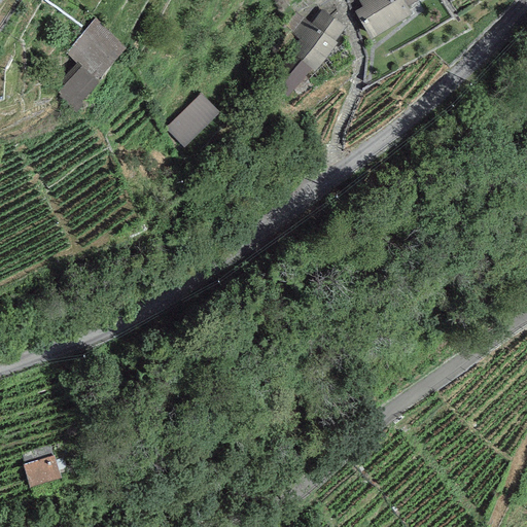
[(358,0),(363,6),(354,11),(371,39),(412,14),(408,7),(403,0),(358,0)]
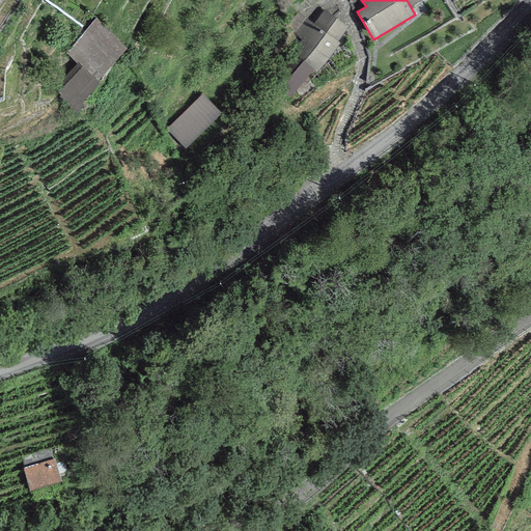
[(292,53),(314,70),(317,73),(339,44),(337,42),(347,27),(325,10),(314,23),(299,11),(287,27),(303,39),(292,53)]
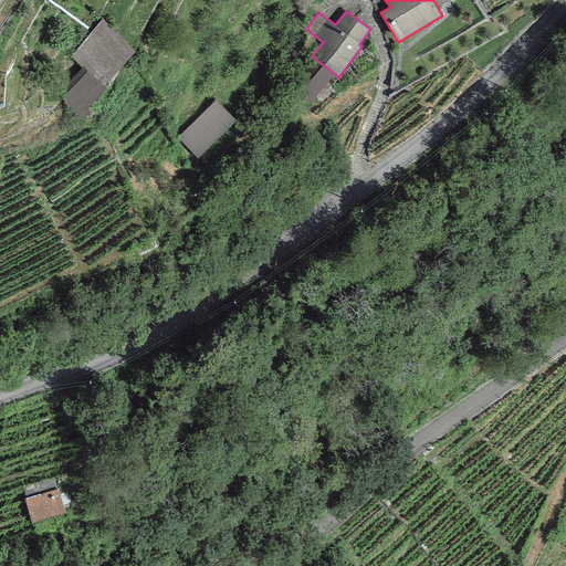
[(136,52),(102,21),(69,56),(82,69),(83,67),(105,87),(136,52)]
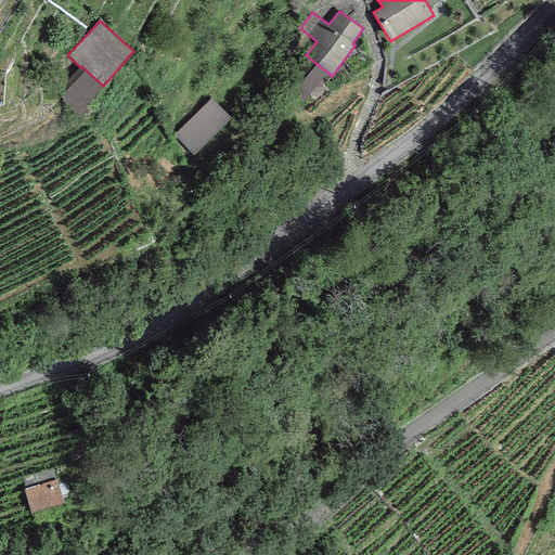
[(328,73),(306,55),(282,87),(305,104),(328,73)]
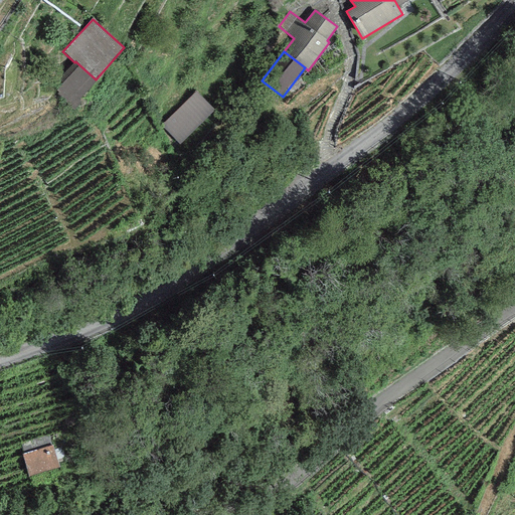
[(79,98),(96,79),(75,61),(74,62),(59,79),(62,82),(55,92),(73,110),(81,101),(79,98)]
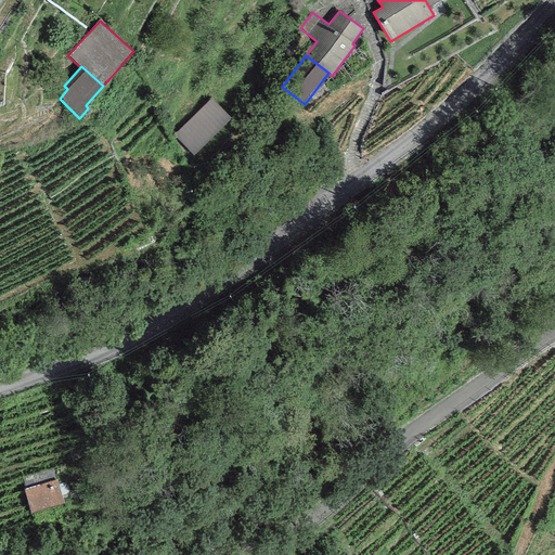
[(231,117),(211,99),(173,136),(194,155),(231,117)]
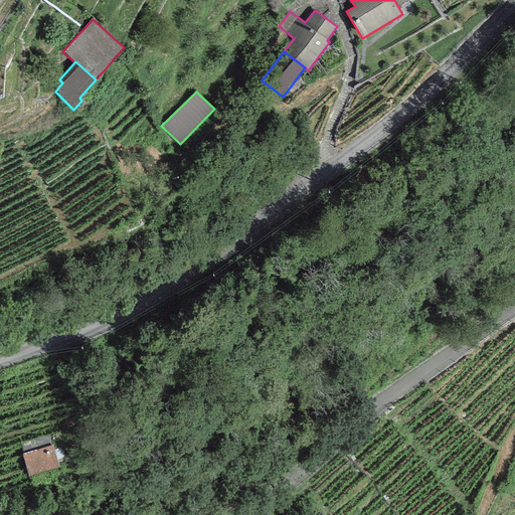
[(49,436),(20,445),(29,475),(58,466),(49,436)]
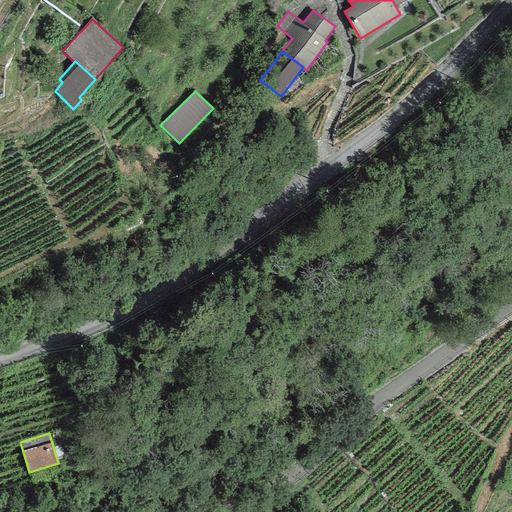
All buildings are outlined.
